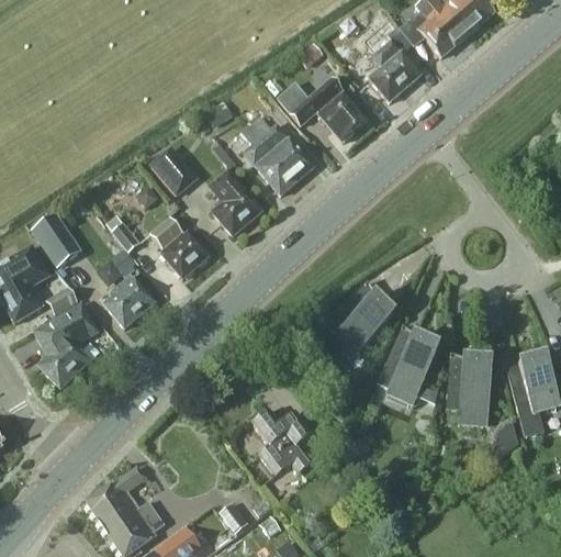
[(468,35),(439,0),(421,0),(416,3),(421,10),(399,26),(414,45),(425,36),(441,57),(468,35)]
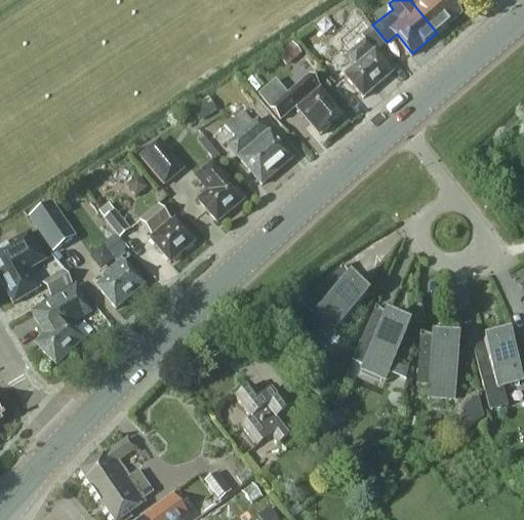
[(410,0),(437,33),(461,12),(451,0),(410,0)]
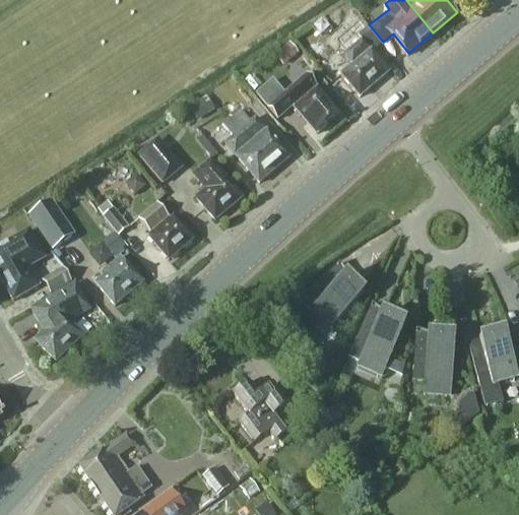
[(383,42),(369,24),(369,25),(368,24),(358,33),(357,31),(343,42),(347,48),(342,52),(350,62),(340,70),(359,93),(389,69),(372,48),(381,41),(382,43),(383,42)]
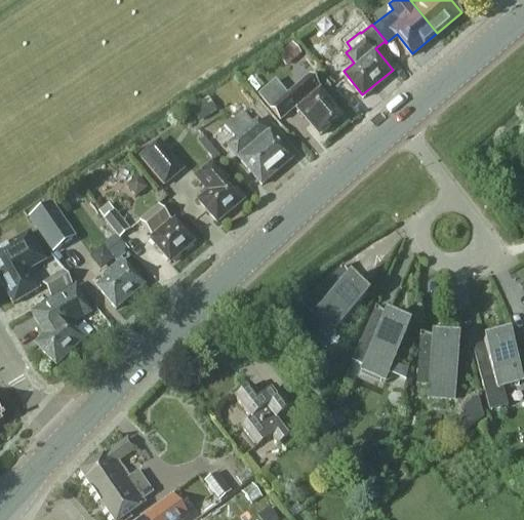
[(278,53),(286,64),(301,50),(292,40),(278,53)]
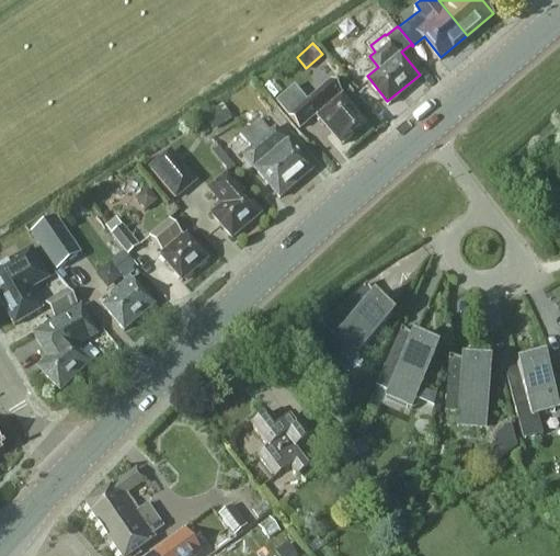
[(294,82),(275,98),(297,124),(315,109),(342,142),(365,122),(352,105),(354,103),(330,75),(305,95),(294,82)]
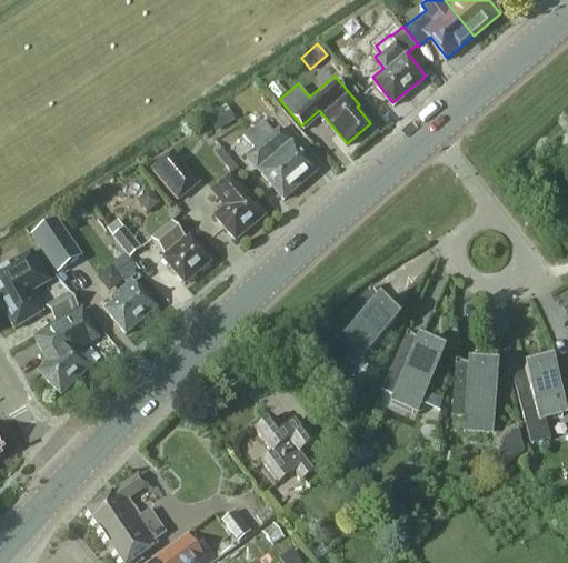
[(217,129),(236,117),(227,101),(207,113),(217,129)]
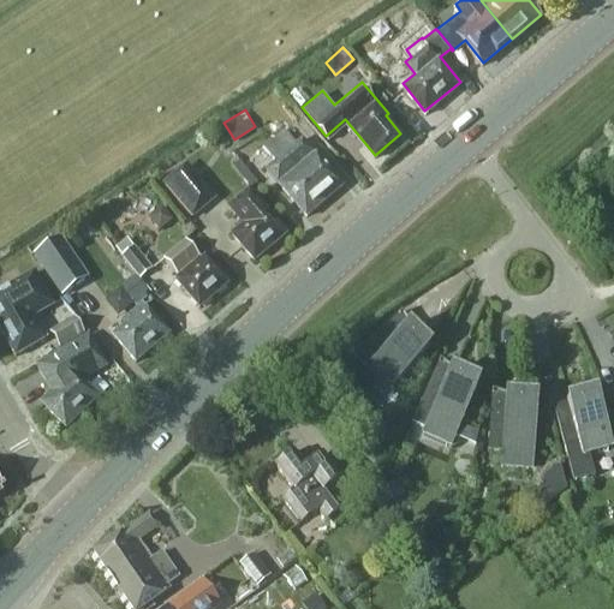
[(284,151),(325,197),(343,183),(302,135),(296,139),(285,126),(273,136),(285,150),(284,151)]
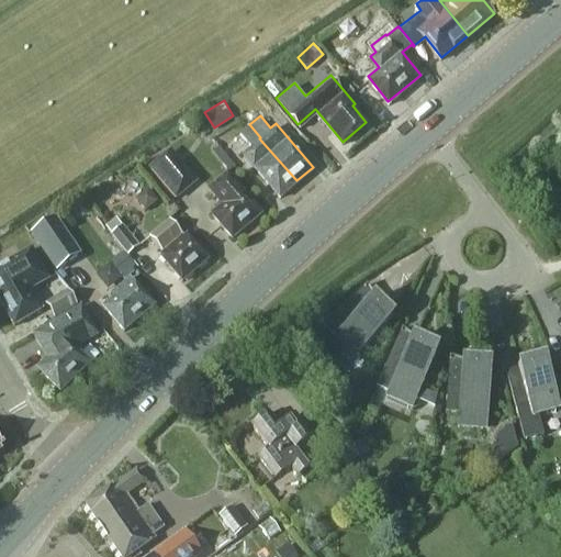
[(280,195),(296,180),(259,138),(260,137),(249,124),(240,132),(251,144),(244,152),(280,195)]
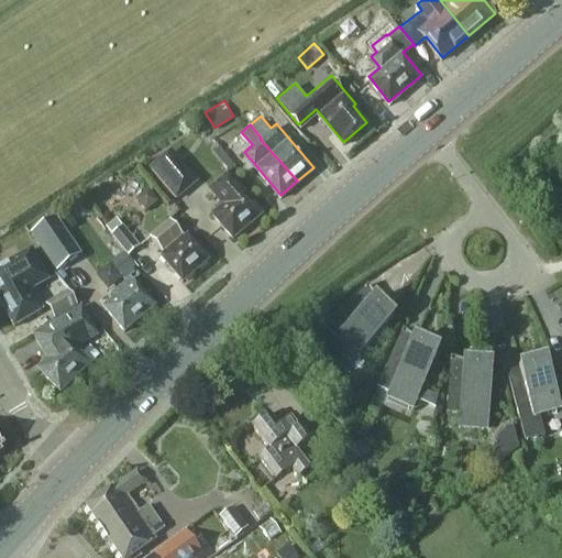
[(151,164),(176,194),(196,177),(171,148),(151,164)]
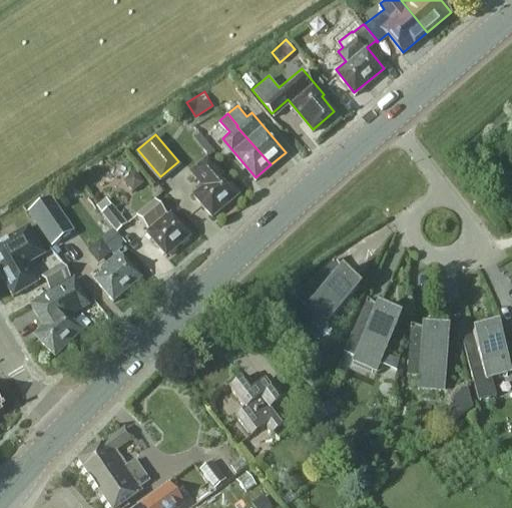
[(238,191),(207,155),(192,168),(204,183),(193,192),(207,209),(212,214),(238,191)]
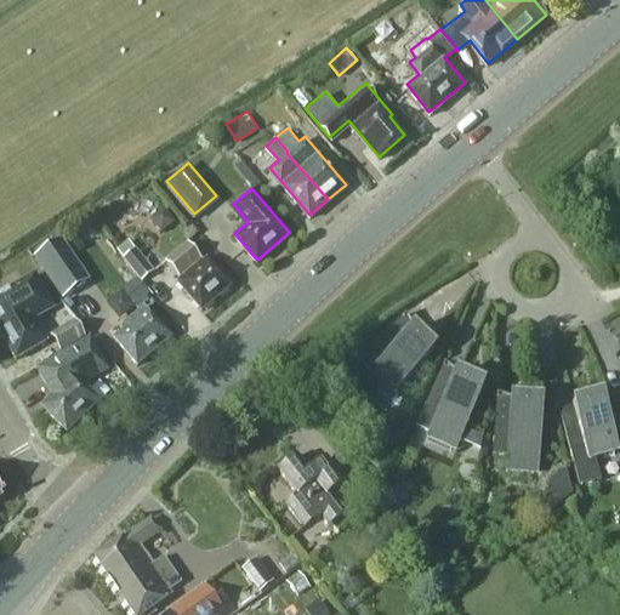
[(151,216),(161,229),(176,218),(164,204),(151,216)]
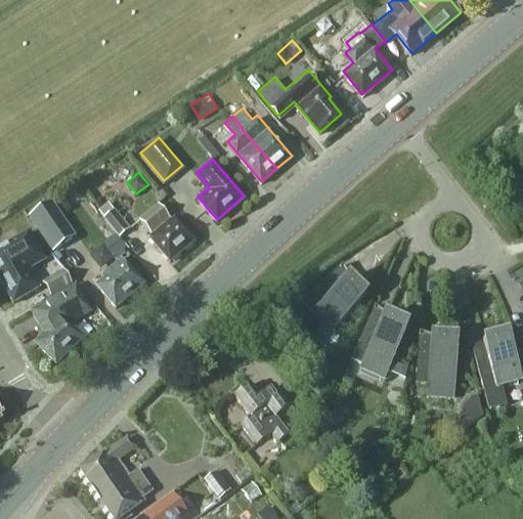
[(29,214),(53,249),(76,232),(51,198),(29,214)]
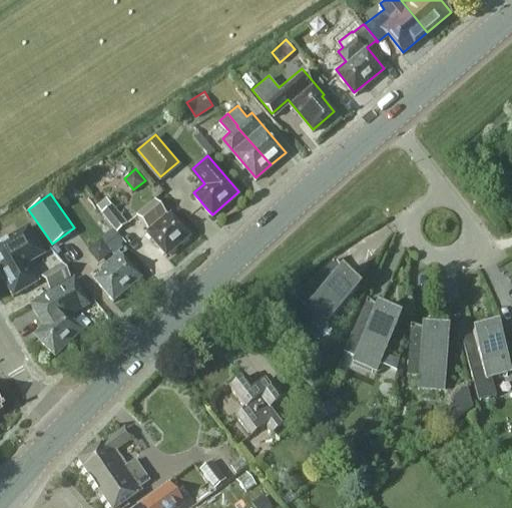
[(127,220),(106,194),(96,202),(117,228),(127,220)]
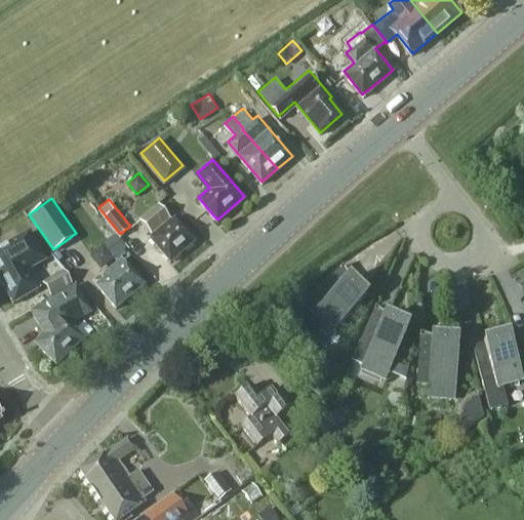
[(174,215),(172,217),(159,202),(139,218),(152,234),(150,236),(170,260),(194,239),(174,215)]
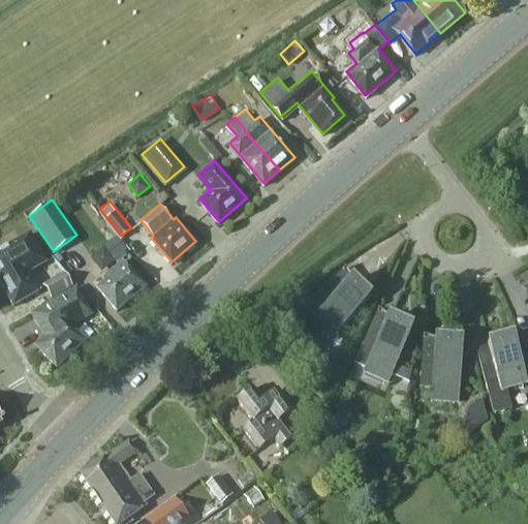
[(29,230),(2,246),(0,247),(0,280),(13,303),(41,286),(31,268),(45,258),(29,230)]
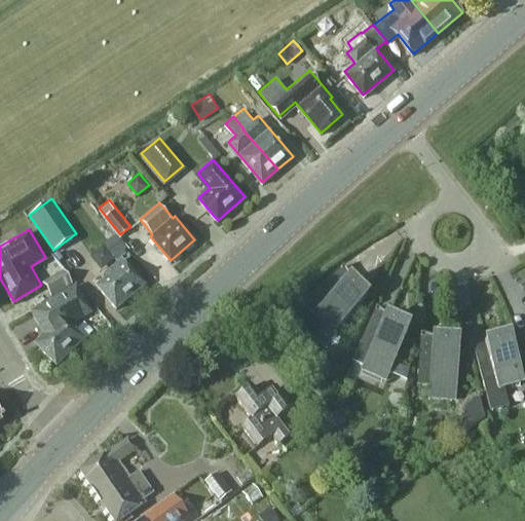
[(97,284),(116,306),(145,282),(122,256),(104,271),(107,274),(97,284)]
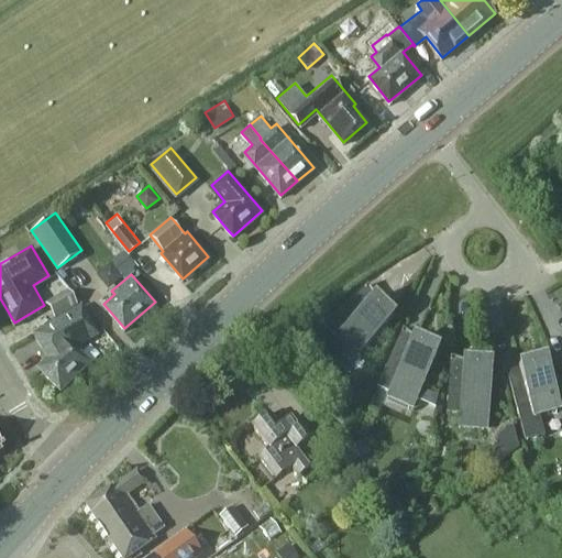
[(77,302),(68,286),(46,299),(55,315),(77,302)]
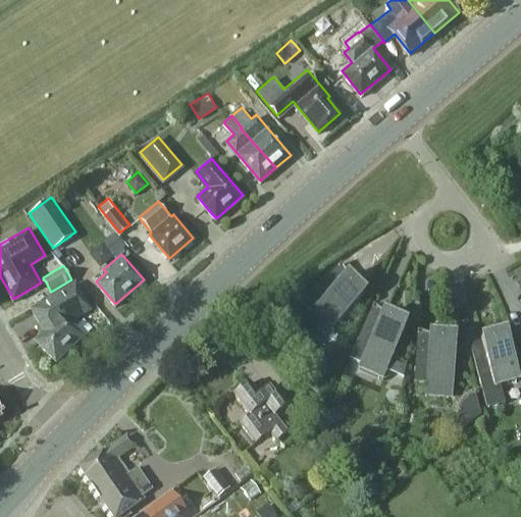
[(352,278),(351,279),(337,265),(303,301),(311,310),(308,313),(324,329),(332,320),(335,323),(366,292),(352,278)]
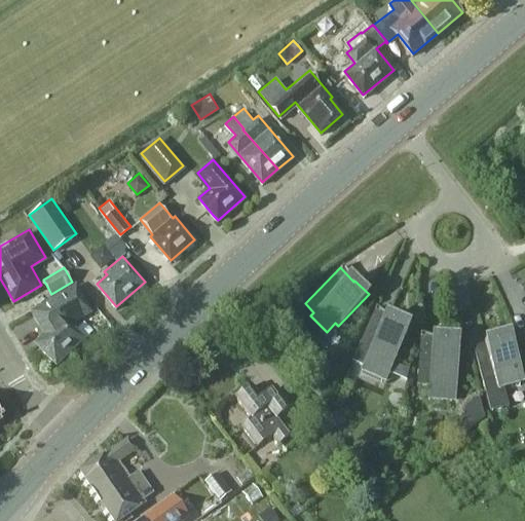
[(30,310),(43,332),(35,341),(57,363),(83,336),(69,322),(89,308),(74,283),(30,310)]
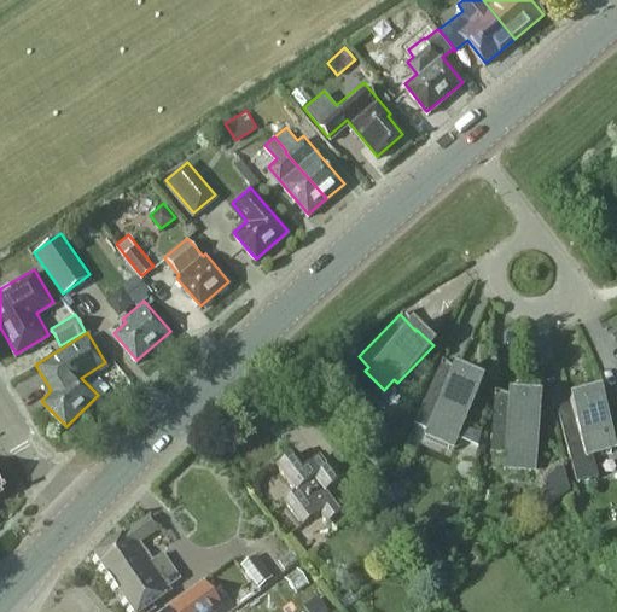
[(461,371),(461,373),(440,363),(414,420),(428,427),(425,432),(454,444),(482,380),(461,371)]
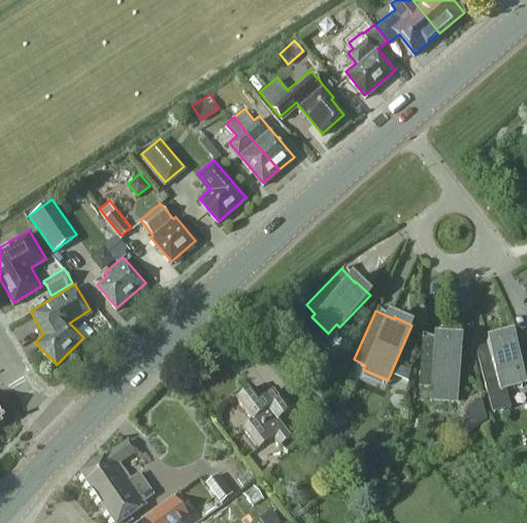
[(482,365),(487,386),(493,409),(511,404),(505,386),(526,381),(514,333),(488,340),(493,362),(482,365)]
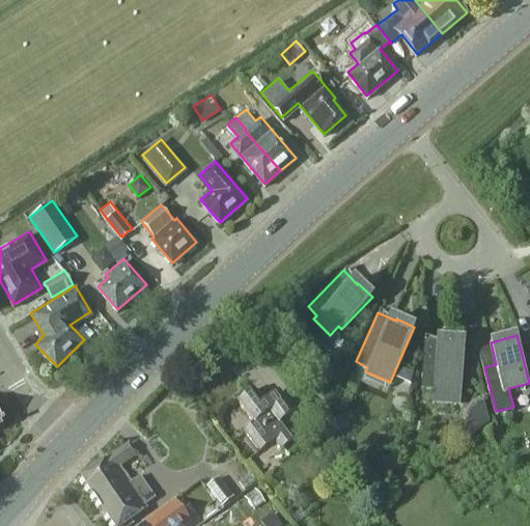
[(456,389),(461,389),(464,340),(445,339),(445,340),(424,339),(421,386),(434,386),(434,394),(434,399),(455,400),(456,389)]
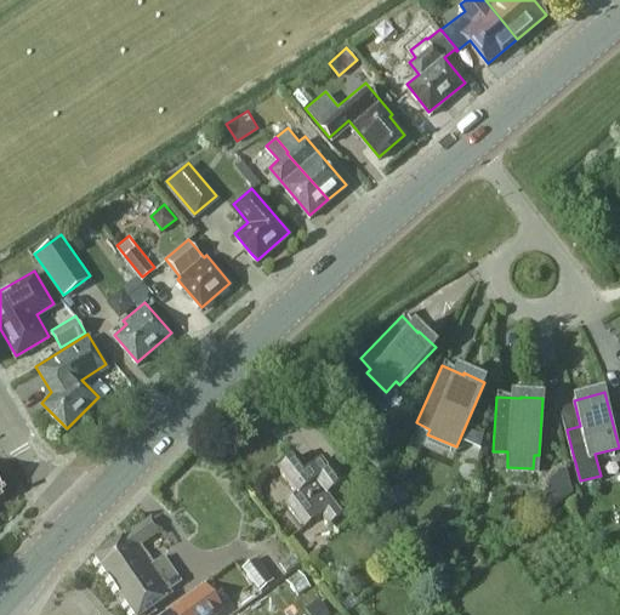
[(325,453),(308,466),(297,451),(278,467),(296,490),(285,500),(303,524),(320,511),(329,522),(353,502),(337,484),(345,478),(325,453)]
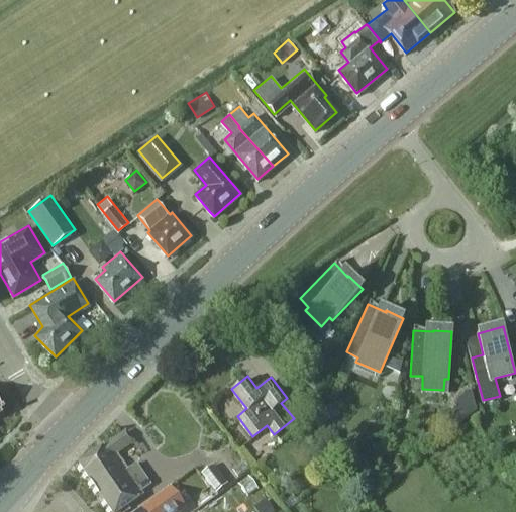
[(477,408),(472,385),(469,386),(467,387),(463,388),(461,390),(459,392),(458,393),(456,396),(455,398),(454,400),(453,403),(453,405),(453,408),(453,410),(454,413),(454,415),(455,418),(457,420),(458,422),(477,408)]
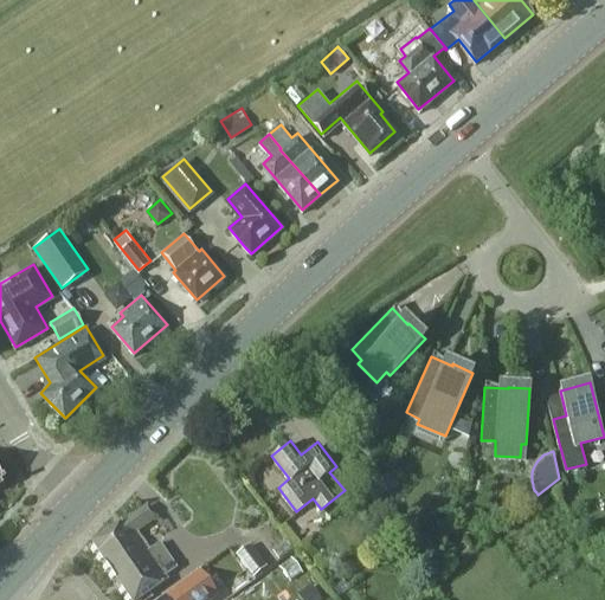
[(399,482),(391,469),(374,478),(381,491),(399,482)]
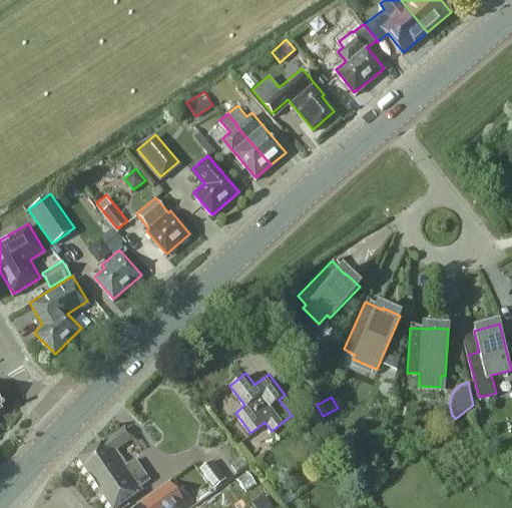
[(77,458),(112,507),(122,507),(130,502),(127,498),(142,488),(140,485),(149,478),(146,473),(135,457),(126,464),(120,456),(117,451),(114,447),(114,446),(108,437),(107,437),(77,458)]
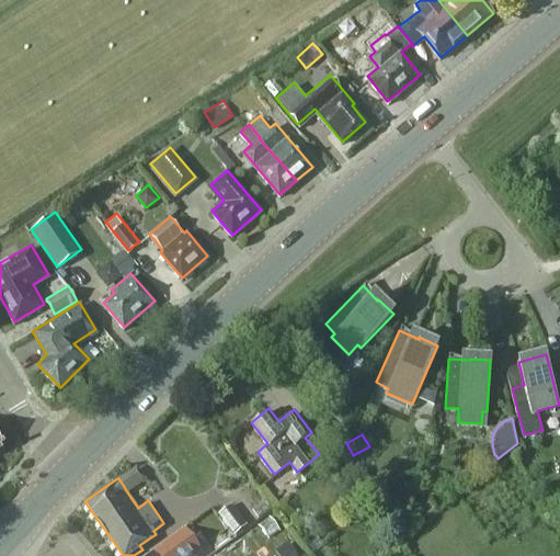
[(219,507),(236,529),(247,520),(230,498),(219,507)]
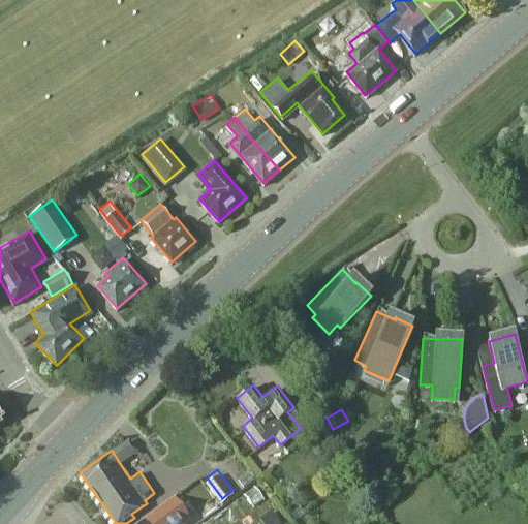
[(163,523),(154,512),(135,523),(163,523)]
